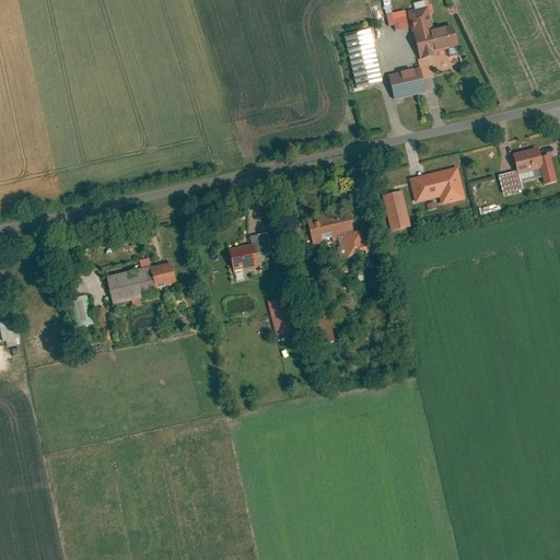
[(458,47),(453,27),(434,32),(428,8),(407,13),(410,27),(418,58),(420,57),(421,59),(433,56),(433,54),(458,47)]
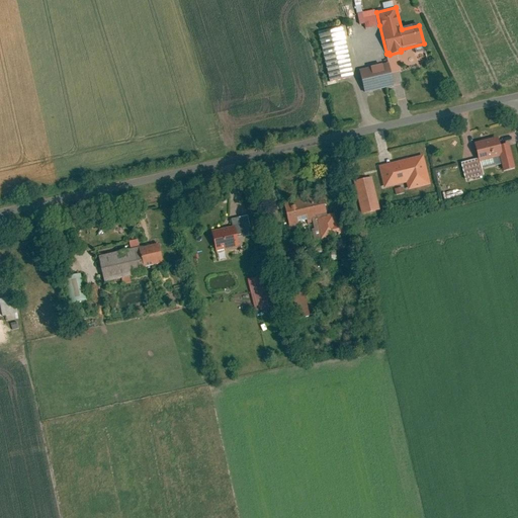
[(375,9),(358,14),(360,24),(365,23),(367,28),(379,25),(376,12),(375,9)]
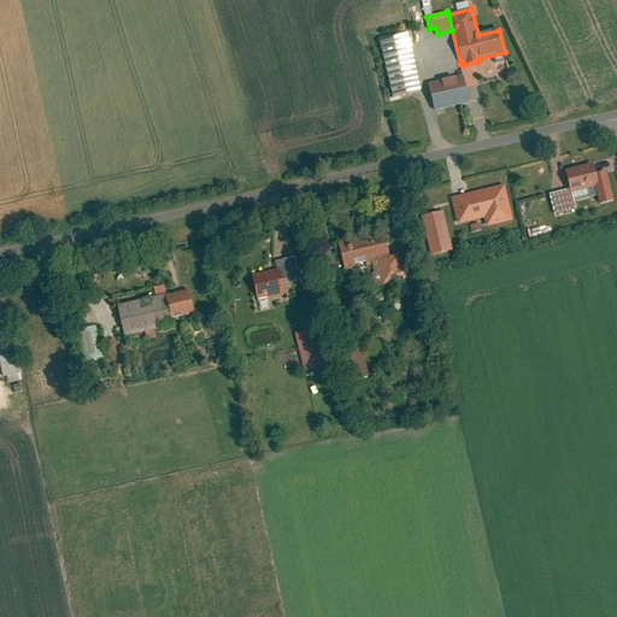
[(418,93),(406,35),(377,41),(388,98),(418,93)]
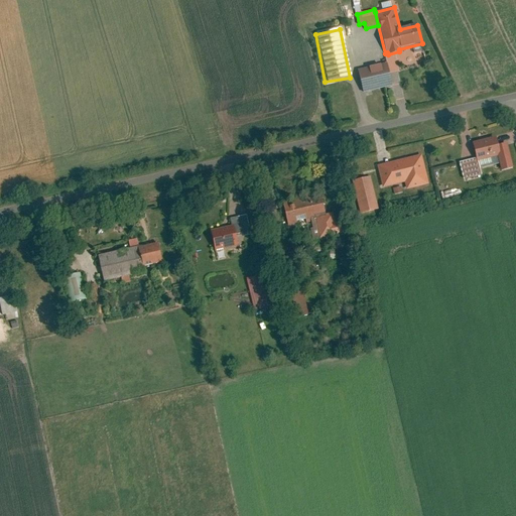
[(388,62),(358,70),(364,93),(394,86),(388,62)]
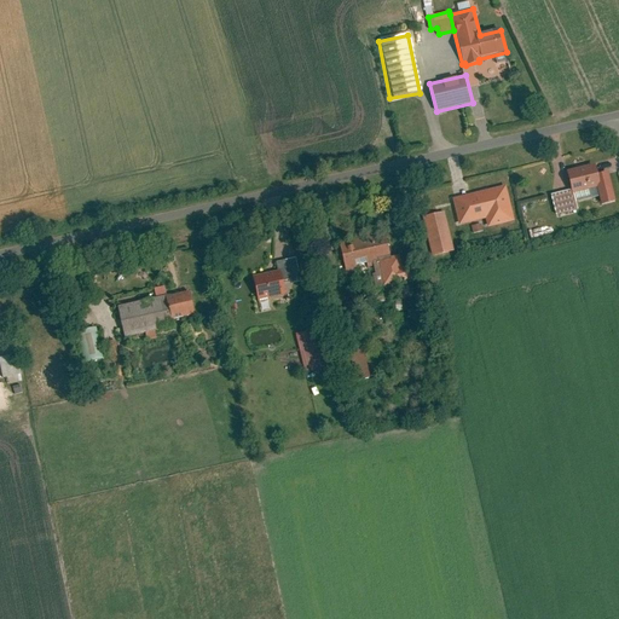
[(595,165),(565,171),(571,192),(596,186),(600,186),(597,175),(595,165)]
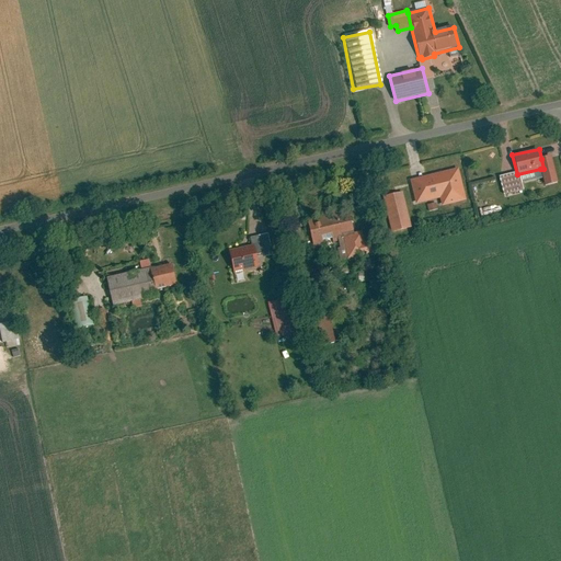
[(545,186),(558,183),(551,157),(541,159),(544,169),(540,169),(545,186)]
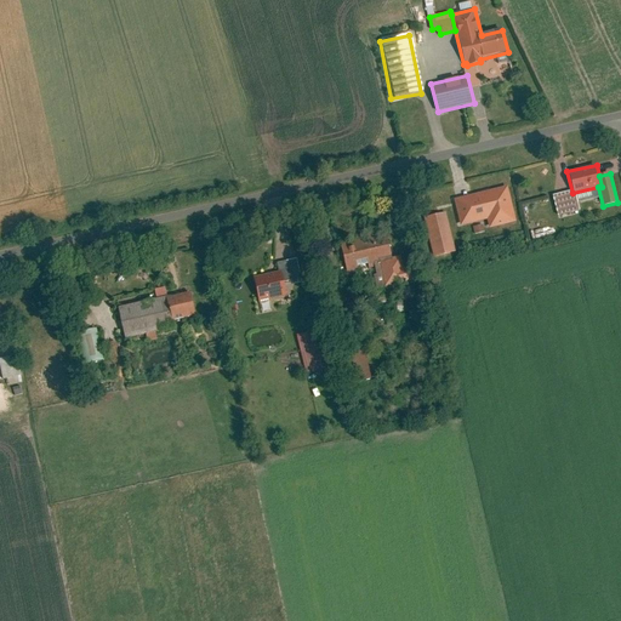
[(506,187),(454,199),(460,224),(486,218),(489,228),(514,222),(506,187)]
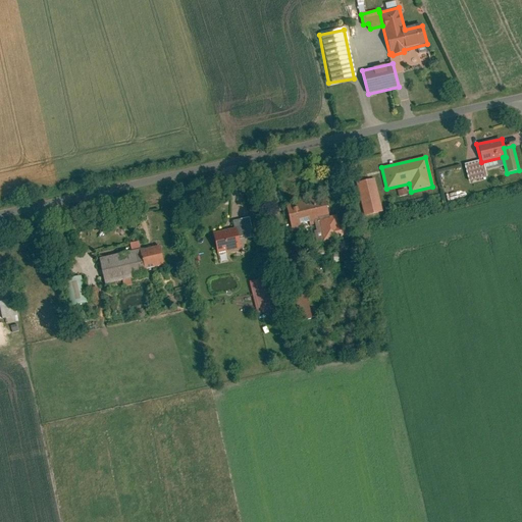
[(465,166),(468,180),(484,176),(481,162),(465,166)]
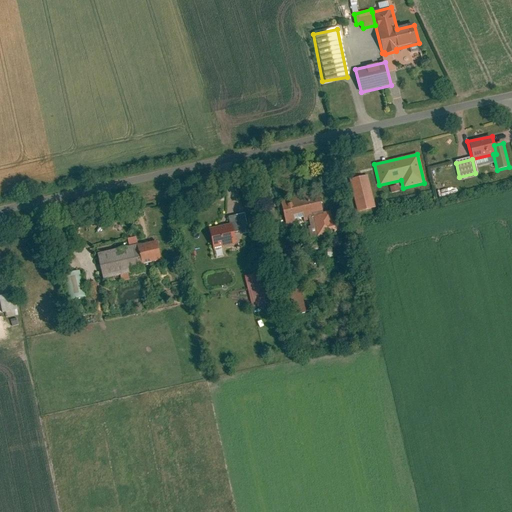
[(368,175),(350,180),(354,196),(372,191),(368,175)]
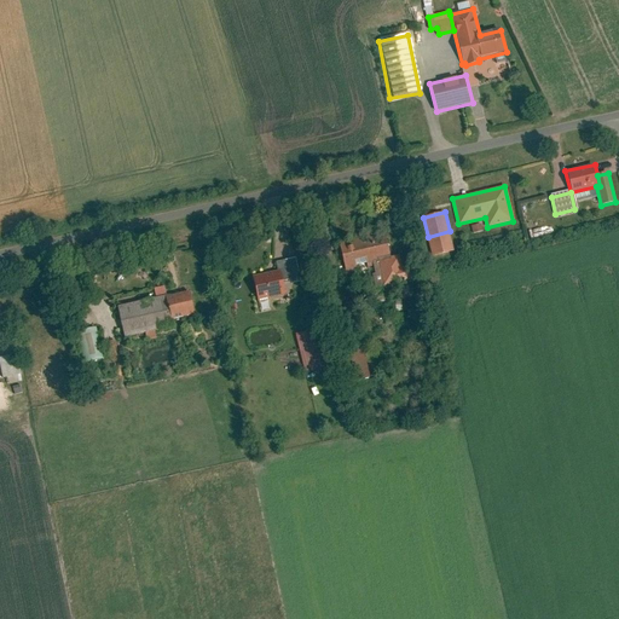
[(387,229),(342,239),(350,271),(382,264),(381,260),(393,258),(387,229)]
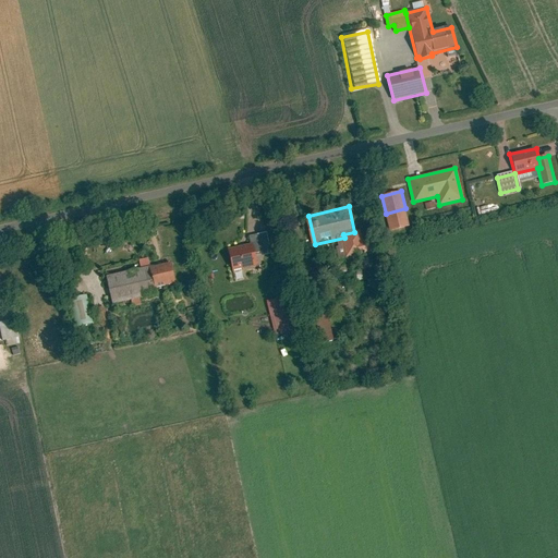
[(405,208),(386,214),(390,232),(410,227),(405,208)]
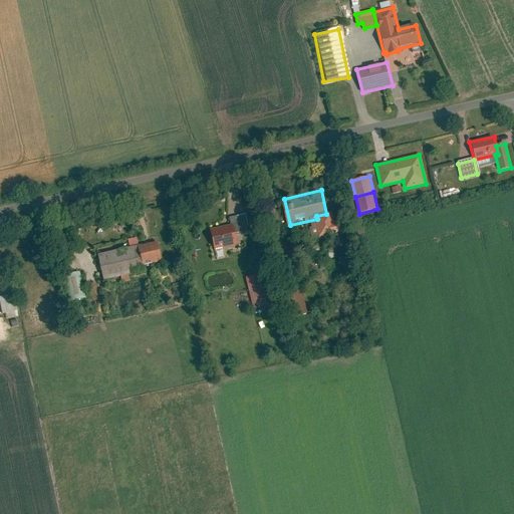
[(317,219),(320,237),(348,231),(345,218),(335,220),(333,212),(326,214),(316,216),(317,219)]
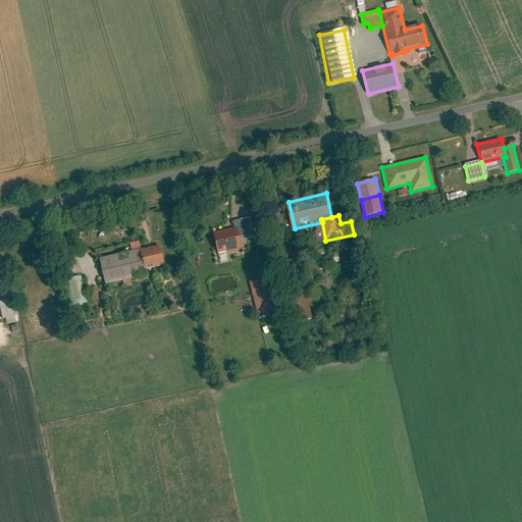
[(255,238),(251,217),(236,220),(237,228),(240,241),(255,238)]
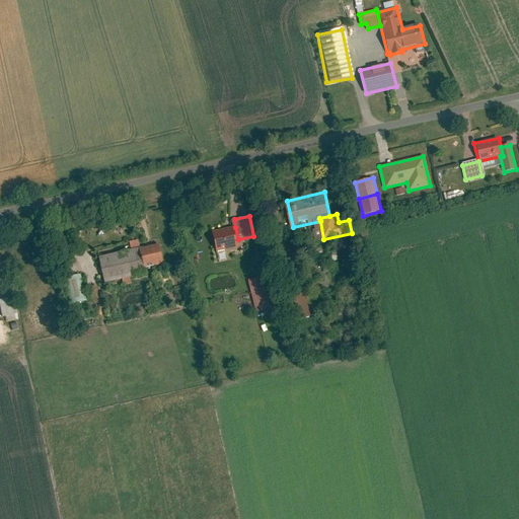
[(235,227),(213,232),(218,253),(240,248),(238,239),(235,227)]
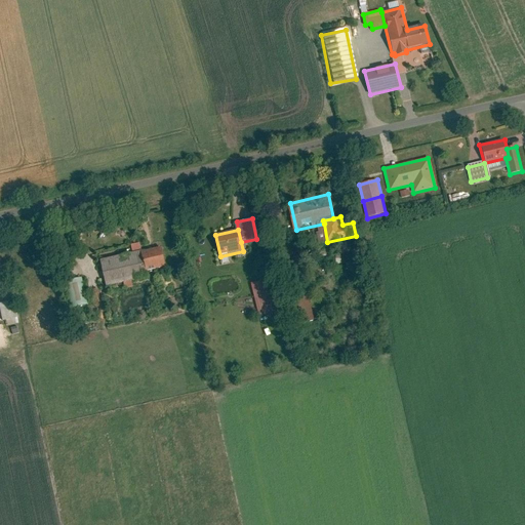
[(159,240),(102,253),(110,287),(151,278),(149,268),(165,264),(159,240)]
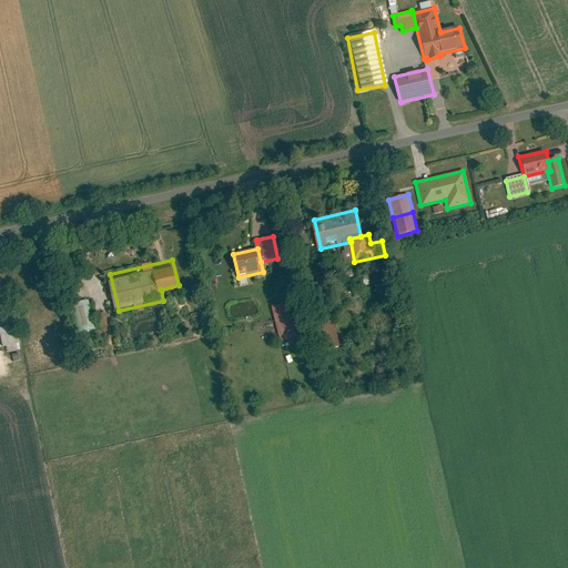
[(97,302),(80,305),(87,335),(103,331),(97,302)]
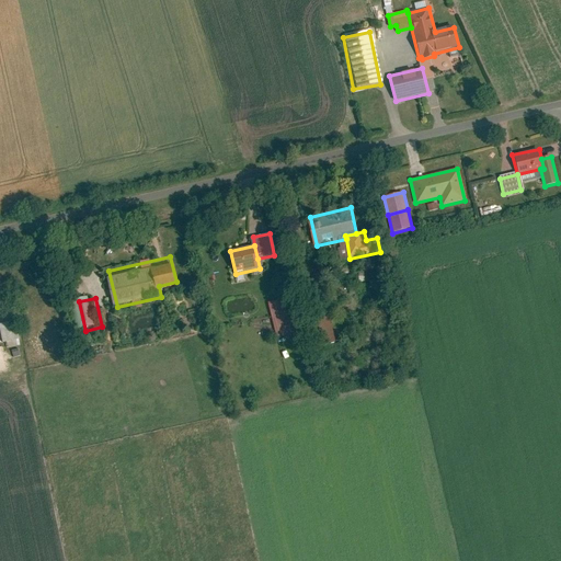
[(331,317),(320,319),(325,345),(336,342),(331,317)]
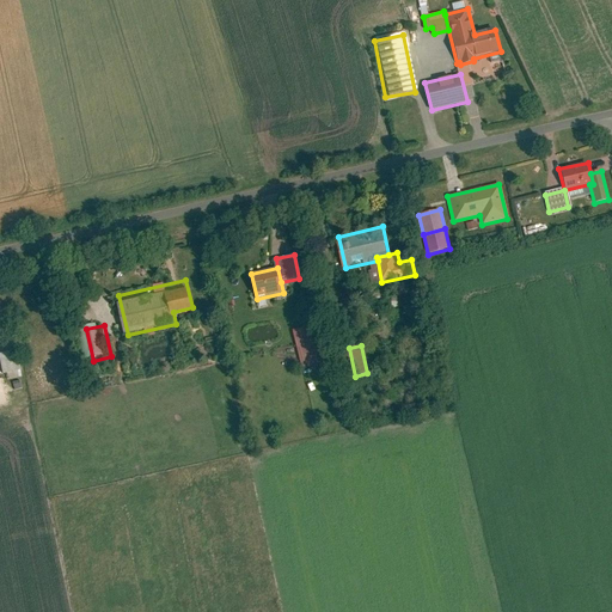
[(23,375),(17,347),(0,350),(6,379),(23,375)]
